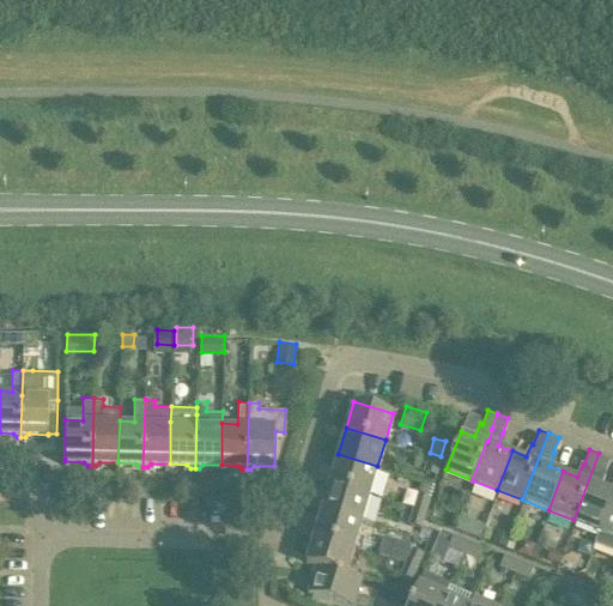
[(441,456),(430,453),(425,468),(436,472),(441,456)]
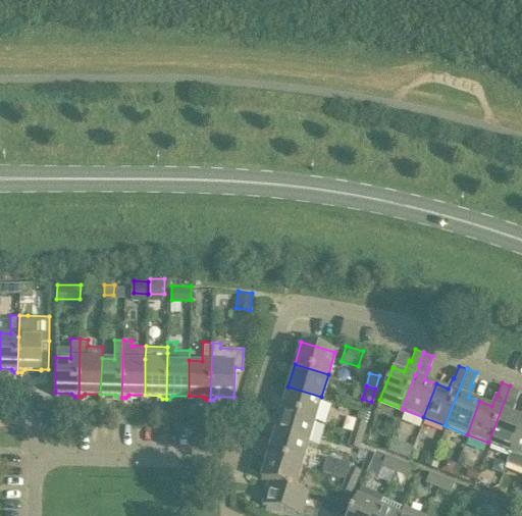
[(510,385),(488,443),(510,451),(521,418),(521,417),(511,413),(515,402),(519,390),(510,385)]
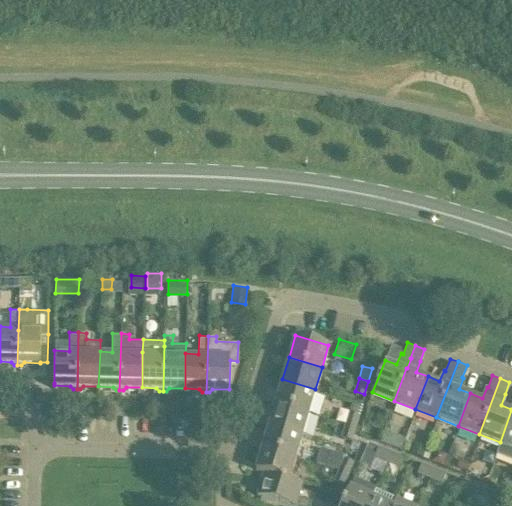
[(282,379),(275,401),(309,411),(315,389),(282,379)]
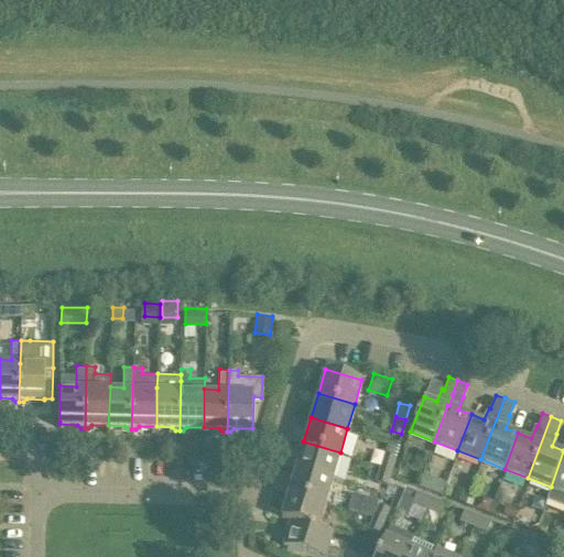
[(303,441),(296,467),(333,477),(340,452),(303,441)]
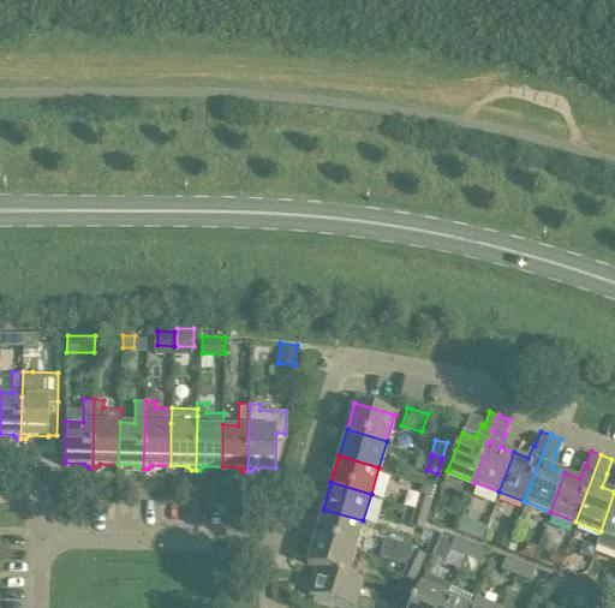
[(419,490),(415,506),(428,511),(433,494),(419,490)]
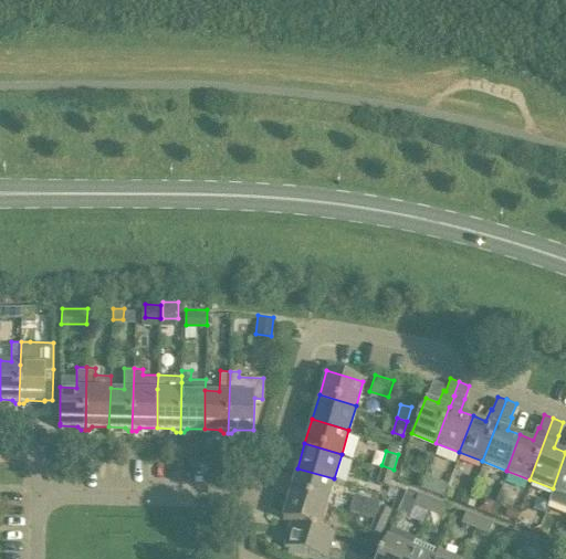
[(565,453),(553,488),(548,499),(565,505),(565,453)]
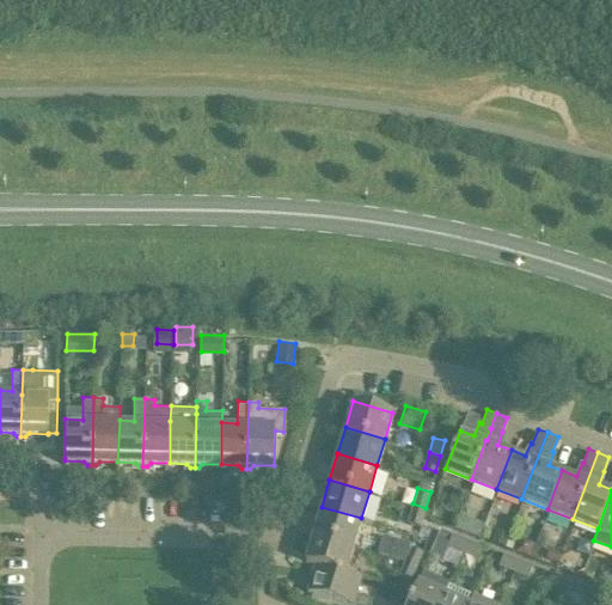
[(426,508),(412,503),(408,520),(421,524),(426,508)]
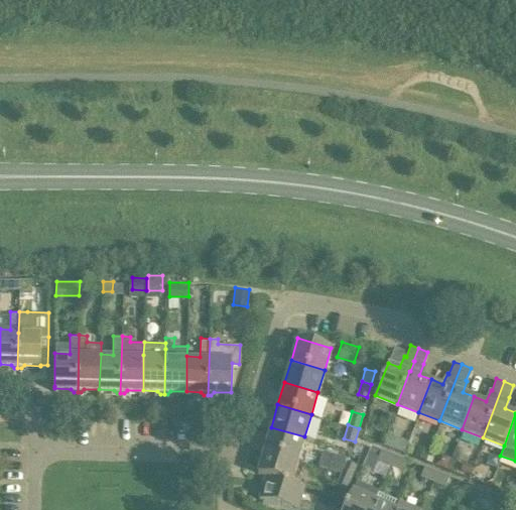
[(304,436),(271,427),(264,450),(298,460),(304,436)]
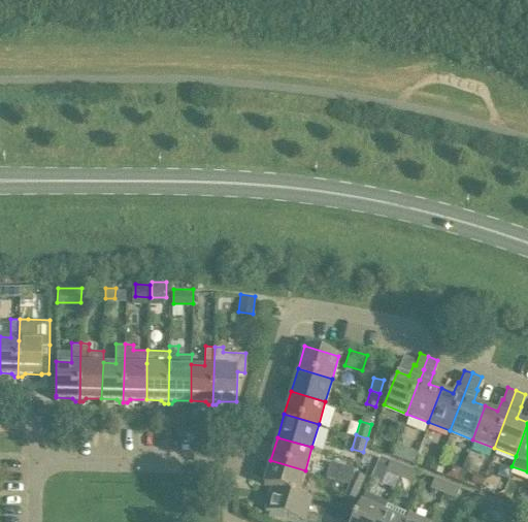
[(426,453),(423,463),(435,468),(438,458),(426,453)]
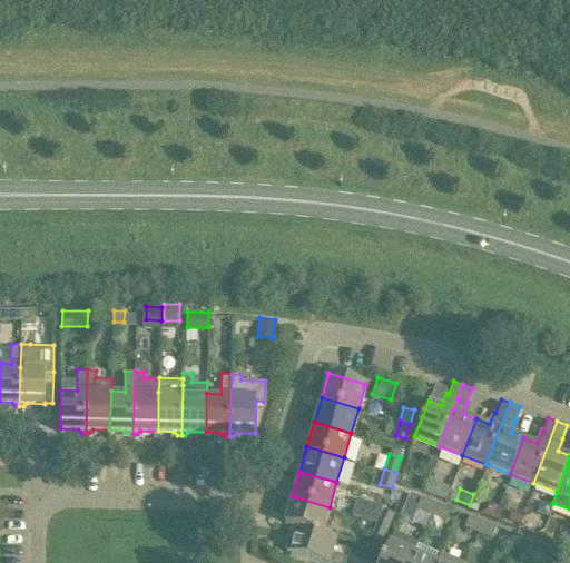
[(432,511),(438,500),(422,493),(416,505),(432,511)]
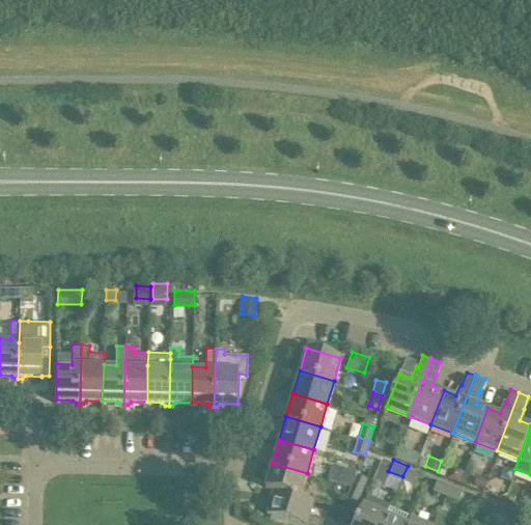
[(307,473),(272,463),(266,486),(273,488),(300,496),(301,493),(307,473)]
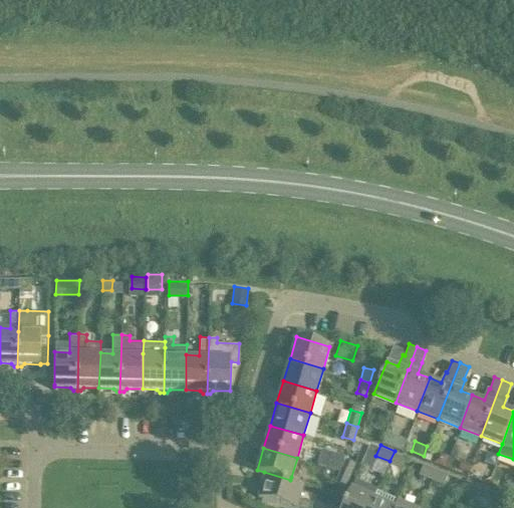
[(434,461),(445,465),(449,454),(438,449),(434,461)]
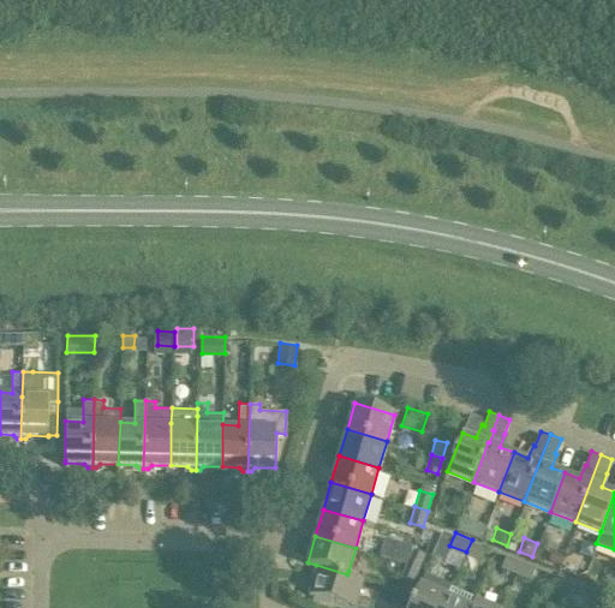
[(485,544),(472,540),(466,552),(481,558),(485,544)]
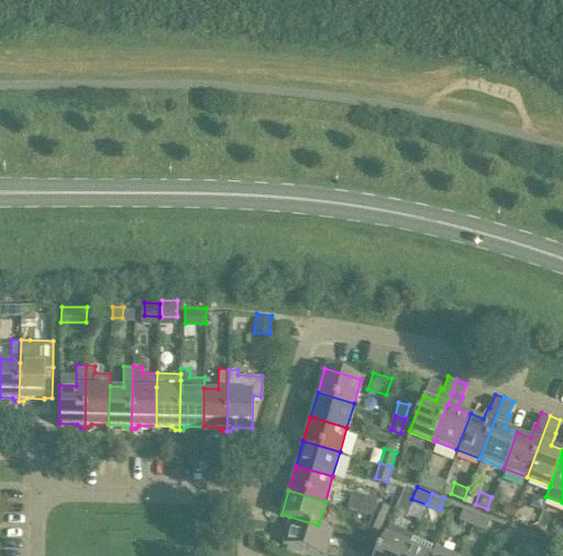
[(378,499),(372,513),(384,519),(390,504),(378,499)]
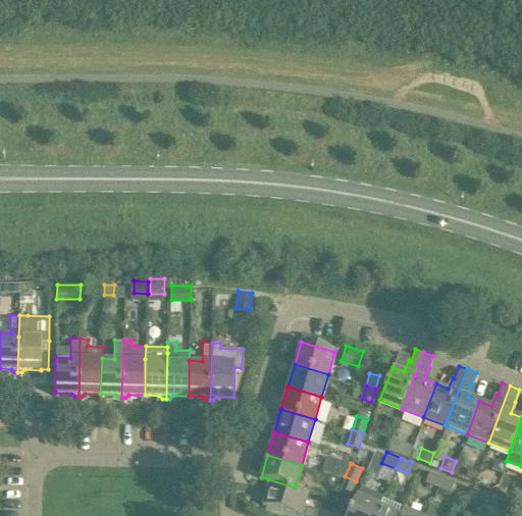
[(469,464),(466,471),(474,474),(477,467),(469,464)]
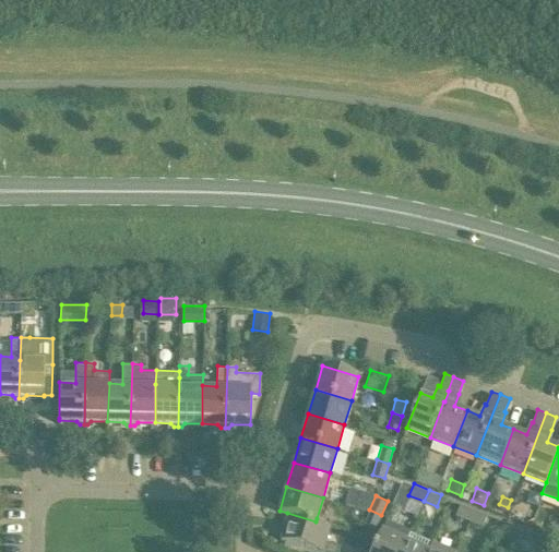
[(518,500),(512,513),(525,518),(531,505),(518,500)]
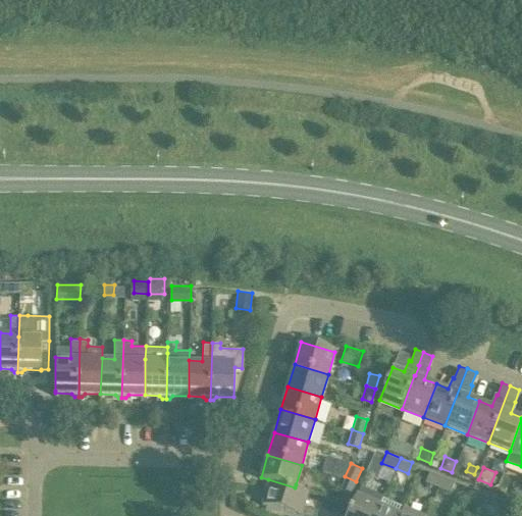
[(438,485),(444,474),(429,469),(425,479),(438,485)]
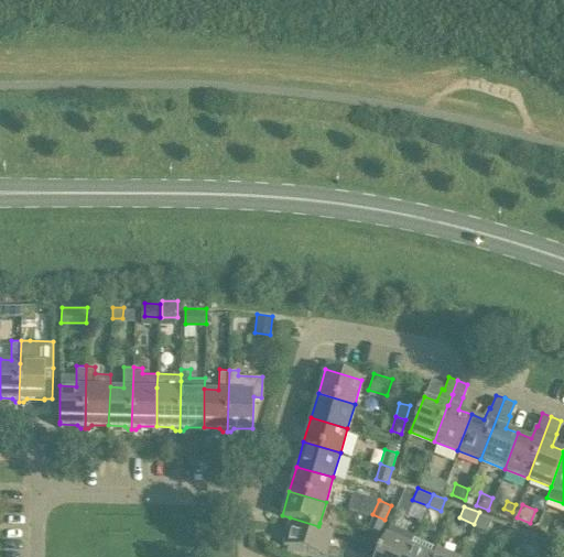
[(479,512),(474,524),(488,530),(492,517),(479,512)]
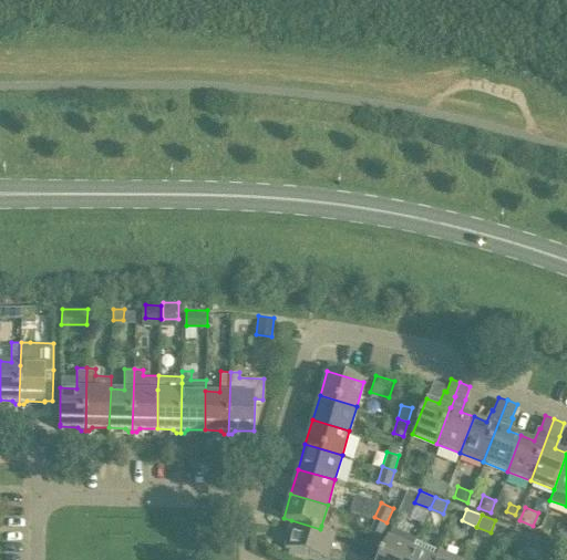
[(387,522),(374,517),(368,530),(380,536),(387,522)]
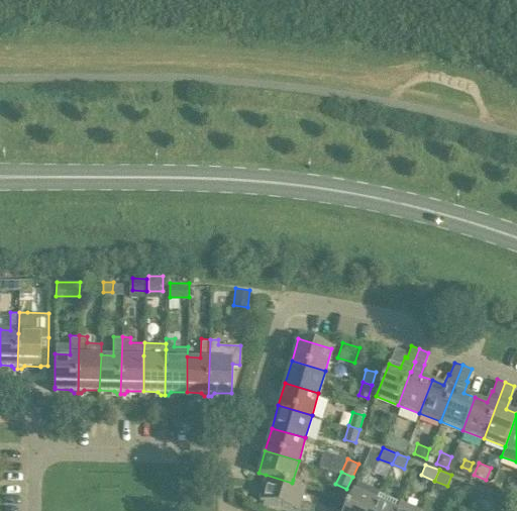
[(292,483),(266,475),(260,497),(307,510),(310,510),(313,503),(301,499),(305,484),(293,480),(292,483)]
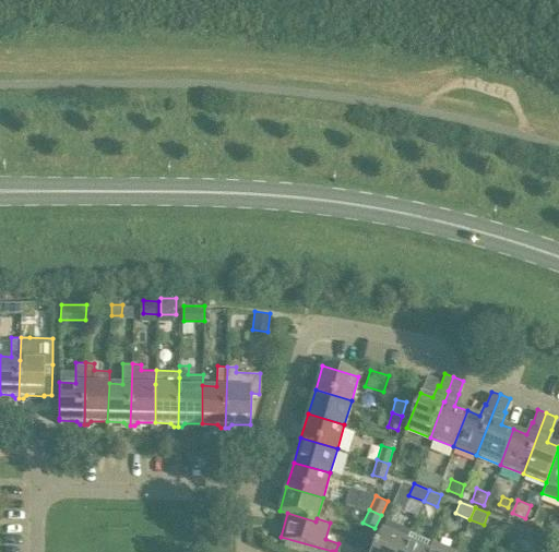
[(387,518),(382,529),(371,551),(400,551),(406,540),(412,529),(387,518)]
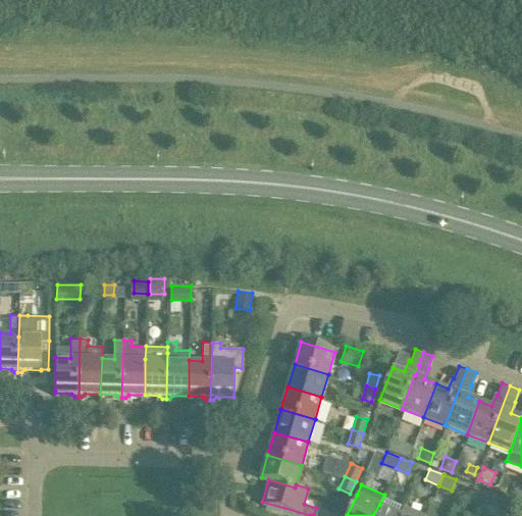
[(482,501),(485,492),(473,486),(470,496),(482,501)]
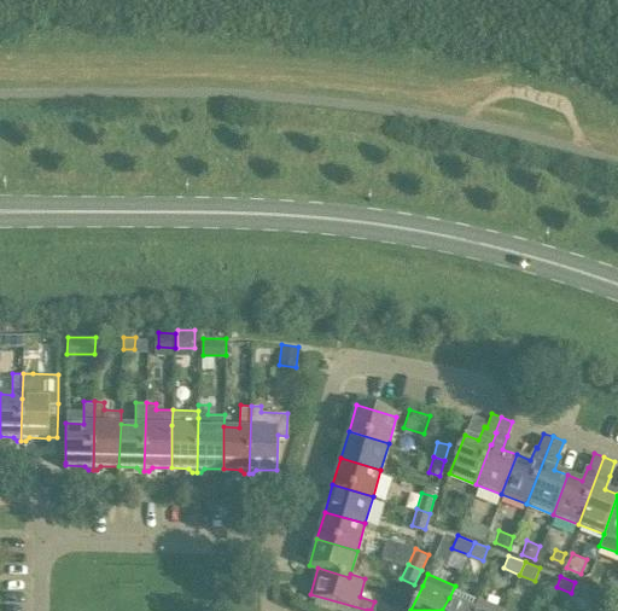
[(575,582),(571,593),(586,599),(590,588),(575,582)]
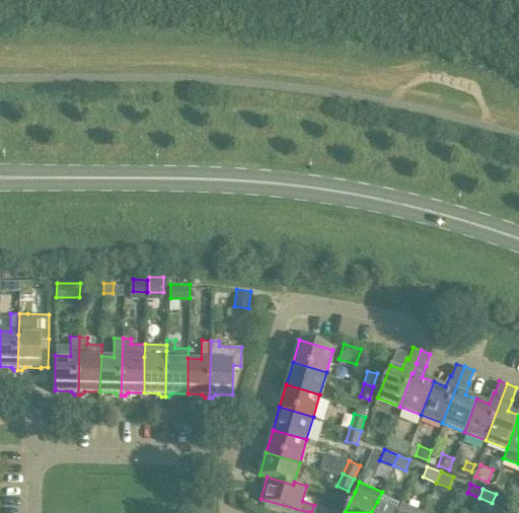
[(397,511),(396,512),(422,512),(423,510),(401,501),(397,511)]
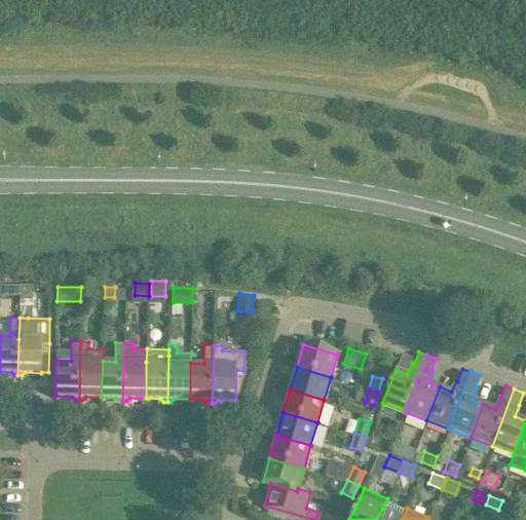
[(382,509),(376,519),(402,519),(403,518),(382,509)]
